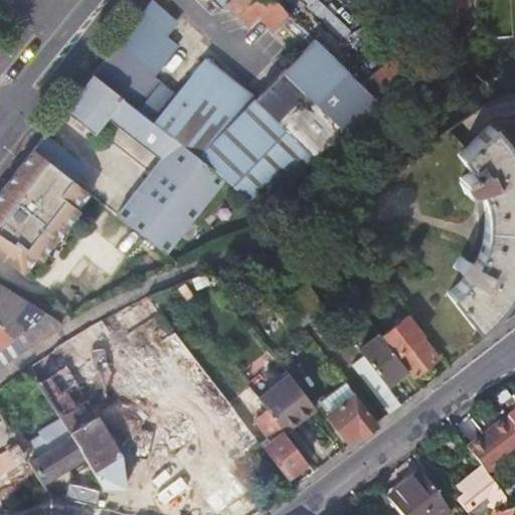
[(153,0),(150,0),(93,74),(95,75),(115,92),(174,17),(168,12),(165,11),(153,0)]
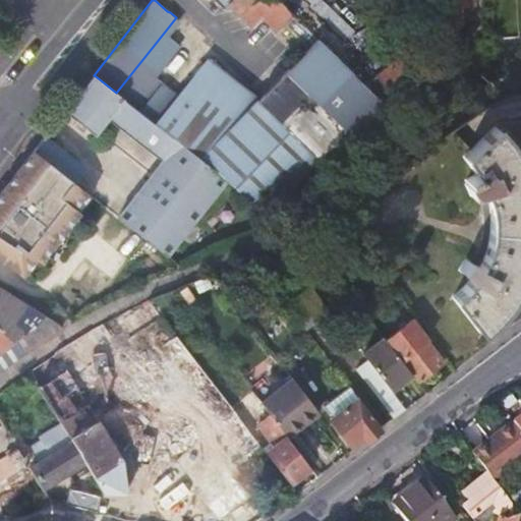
[(223,0),(239,15),(249,6),(261,17),(276,32),(284,23),(309,48),(266,93),(334,158),(394,115),(275,0),(223,0)]
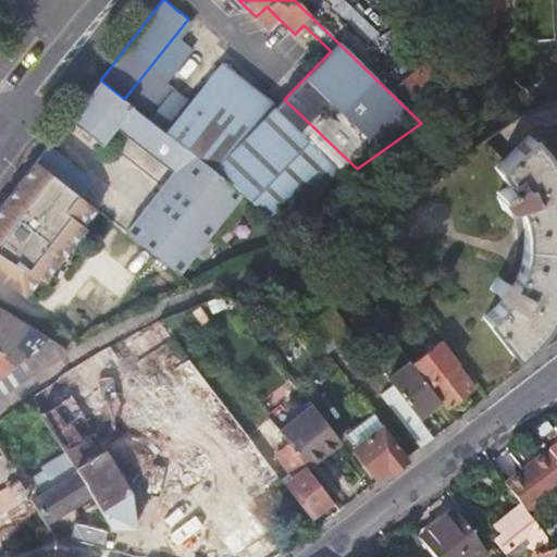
[(507,5),(506,0),(478,0),(480,25),(495,24),(494,7),(507,5)]
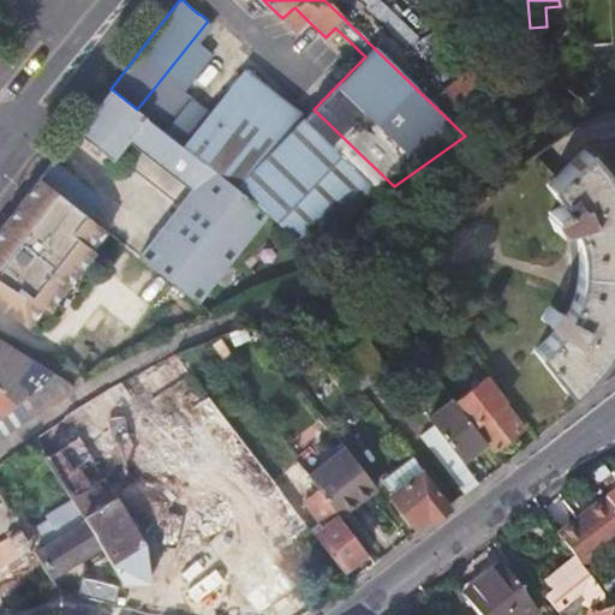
[(294,7),(282,18),(296,31),(308,21),(294,7)]
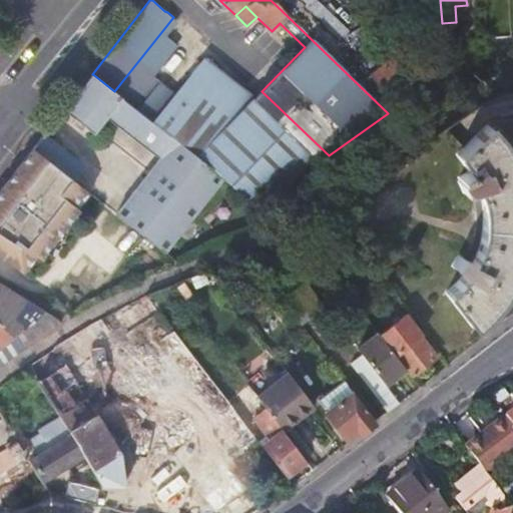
[(406,86),(415,79),(397,55),(371,74),(389,98),(393,95),(397,100),(409,91),(406,86)]
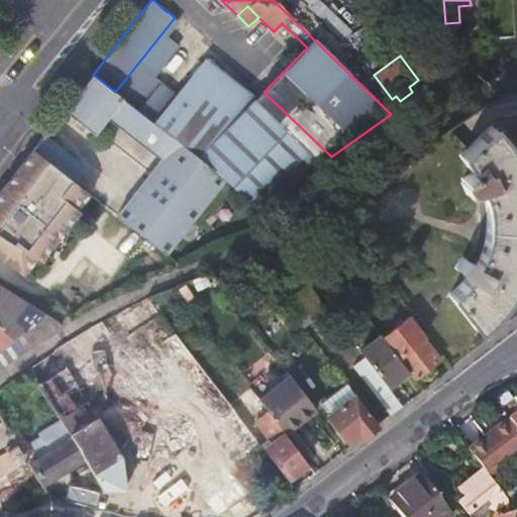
[(115,92),(95,76),(66,113),(94,134),(123,98),(115,92)]
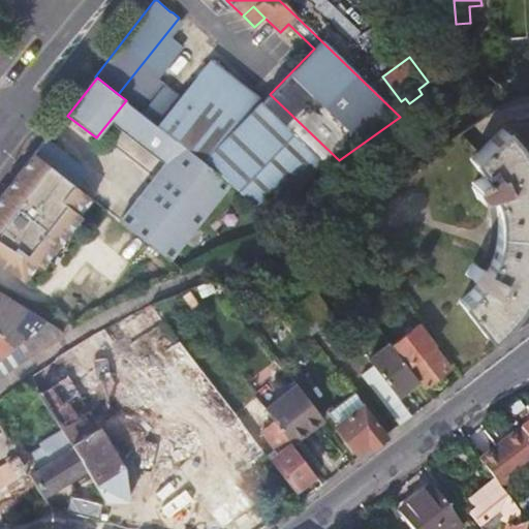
[(232,183),(275,215),(322,160),(329,167),(339,160),(270,94),(239,128),(220,149),(207,163),(232,183)]
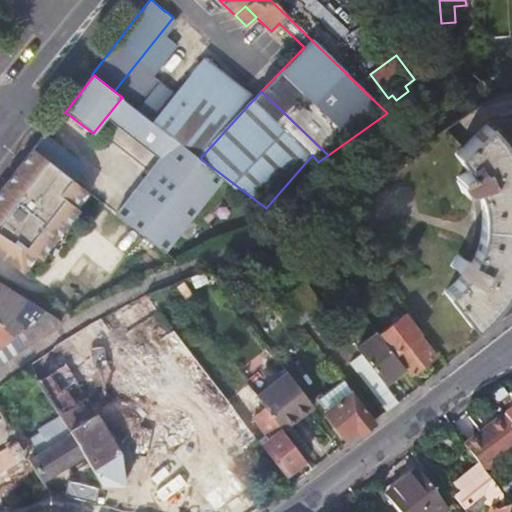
[(511,120),(486,125),(453,153),(467,169),(457,176),(459,179),(457,180),(463,192),(476,187),(481,209),(481,227),(475,252),(471,261),(459,254),(452,265),(463,273),(444,291),(470,325),(489,309),(500,296),(511,272),(511,120)]
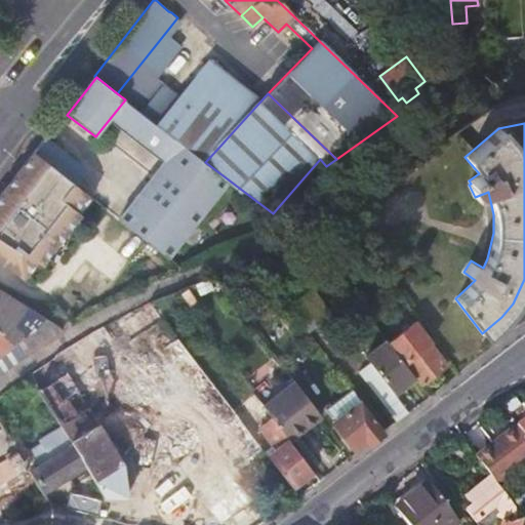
[(205,162),(218,148),(194,128),(182,144),(205,162)]
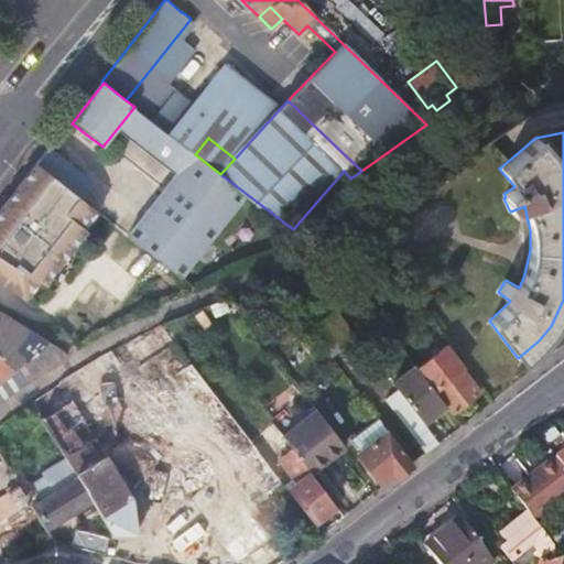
[(51,151),(39,164),(55,177),(66,162),(51,151)]
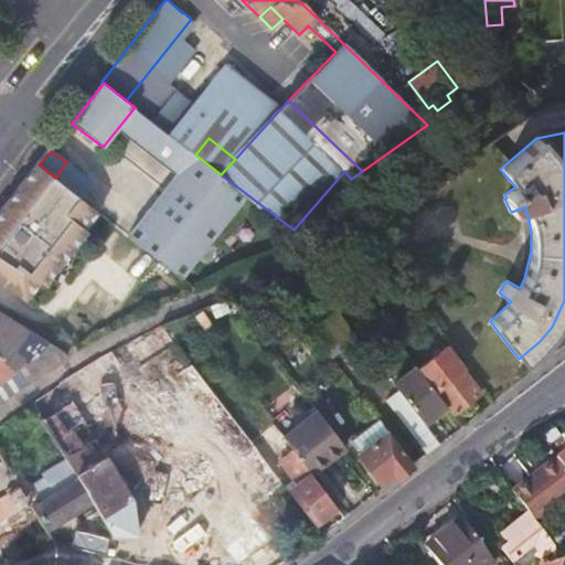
[(248,195),(221,174),(195,155),(193,152),(128,234),(183,277),(201,255),(200,244),(211,244),(222,230),(220,219),(232,217),(248,195)]
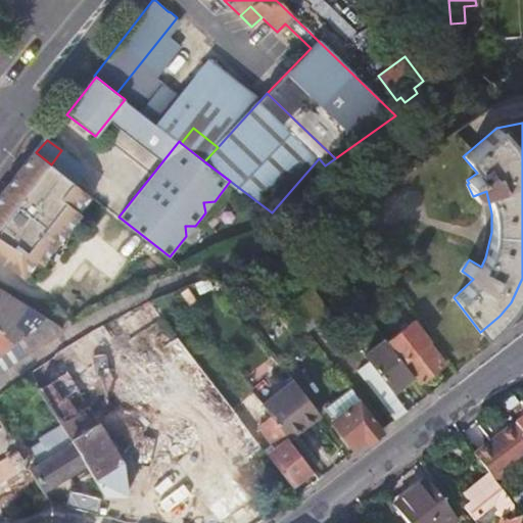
[(61,150),(51,164),(75,182),(85,169),(61,150)]
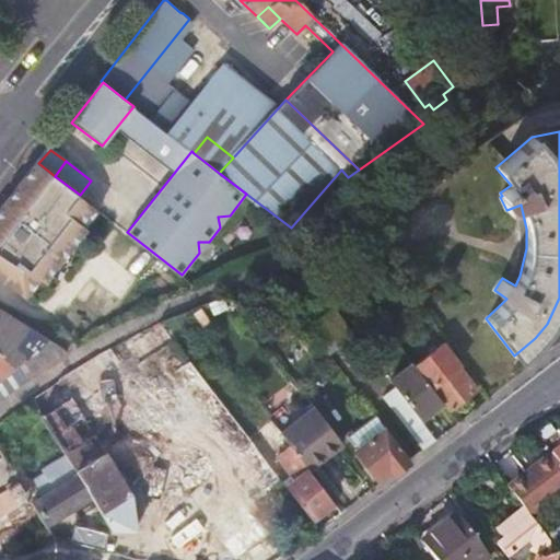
[(37,162),(0,209),(0,277),(24,293),(37,276),(43,280),(85,226),(80,222),(93,206),(80,195),(55,176),(38,163),(37,162)]
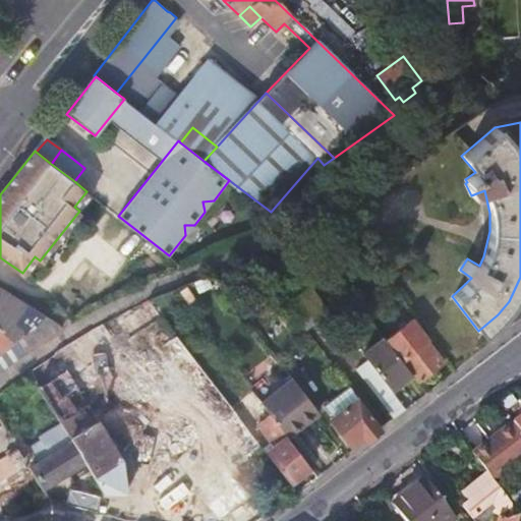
[(203,201),(205,212),(214,200),(203,201)]
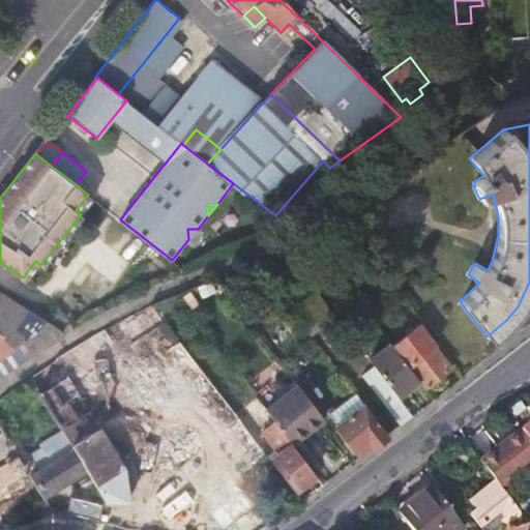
[(187,229),(188,239),(198,229),(187,229)]
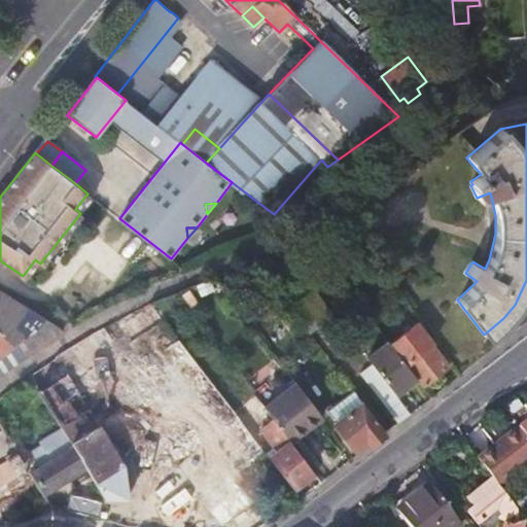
[(0,376),(24,359),(64,330),(0,291),(0,376)]
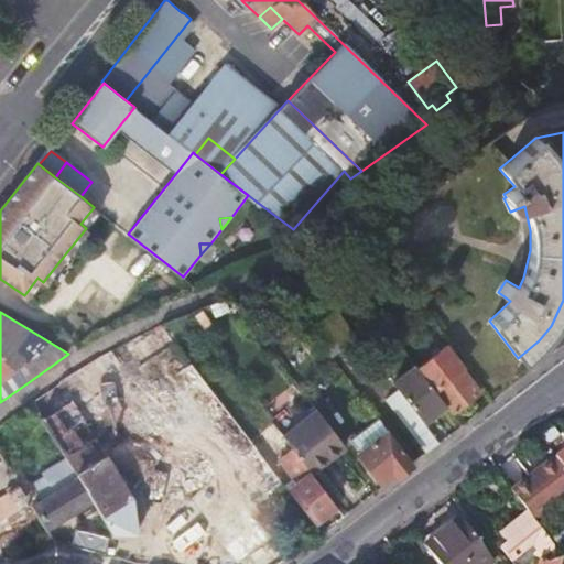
[(177,346),(164,328),(136,348),(148,365),(177,346)]
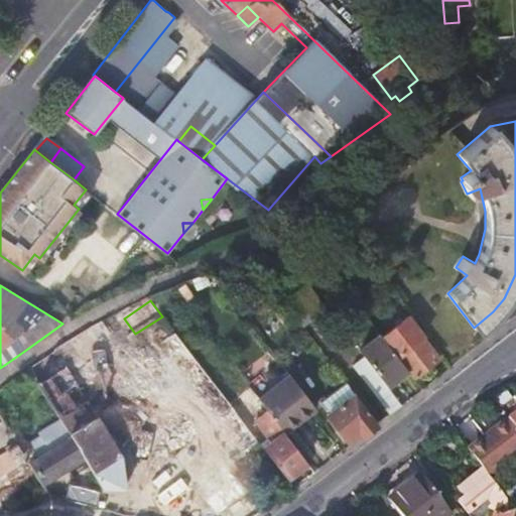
[(424,335),(409,315),(381,337),(407,370),(412,377),(436,358),(421,337),(424,335)]
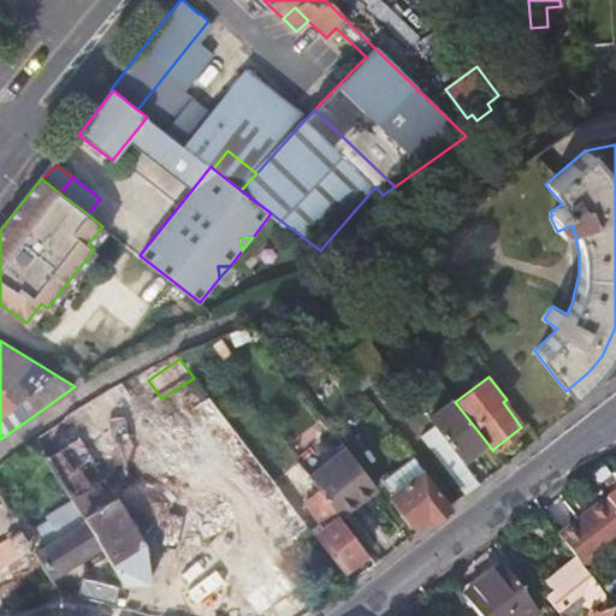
[(255,457),(209,397),(175,426),(202,461),(226,442),(231,449),(230,451),(242,467),(255,457)]
